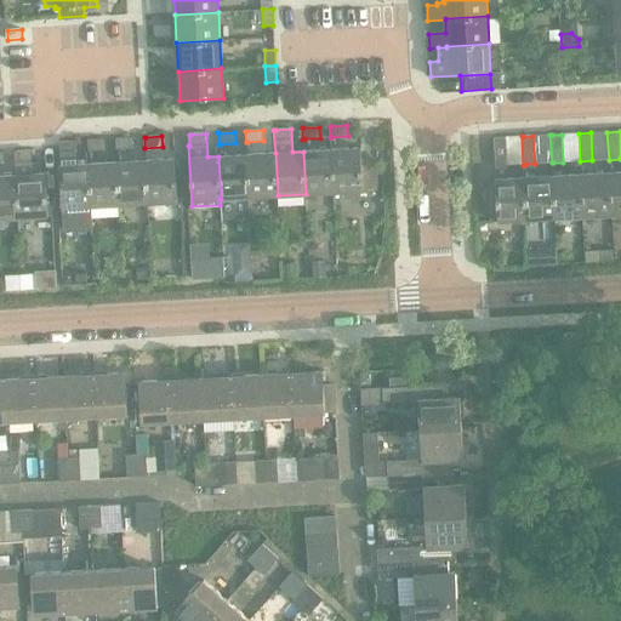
[(495,138),(494,138),(495,166),(497,166),(507,165),(505,137),(495,138)]
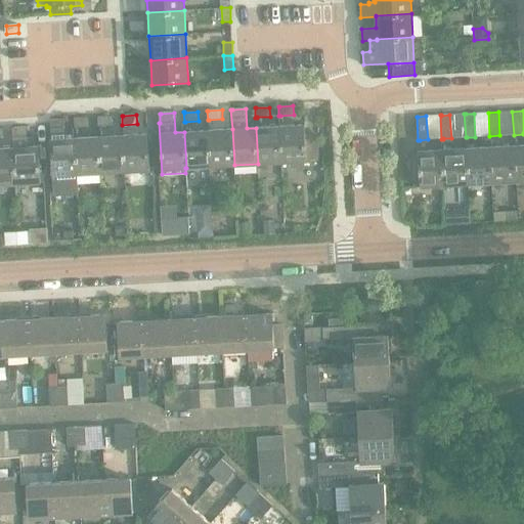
[(99,117),(98,117),(97,117),(98,127),(99,126),(114,125),(113,117),(99,117)]
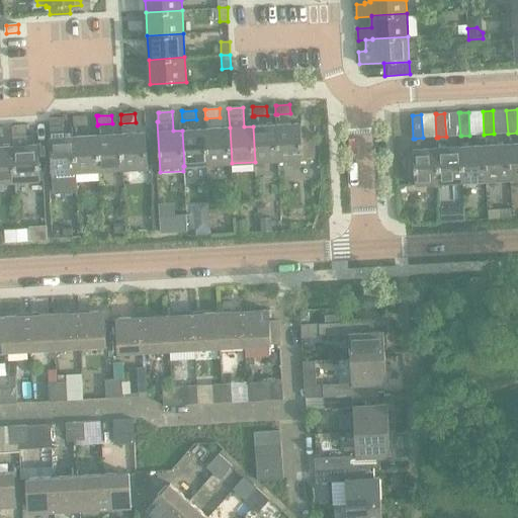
[(75,116),(73,116),(74,126),(75,126),(88,125),(88,116),(75,117),(75,116)]
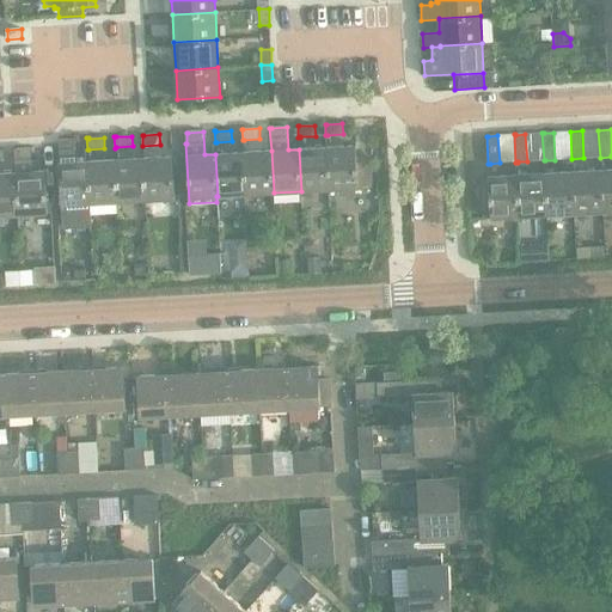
[(90,203),(87,161),(75,161),(74,139),(59,140),(60,163),(59,163),(62,225),(91,222),(90,203)]
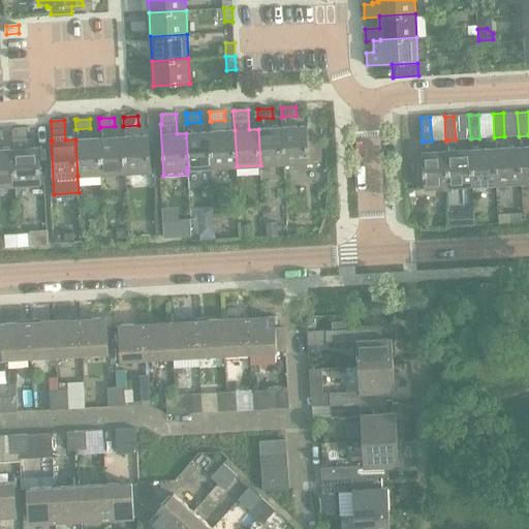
[(307,126),(282,127),(284,164),(309,162),(307,126)]
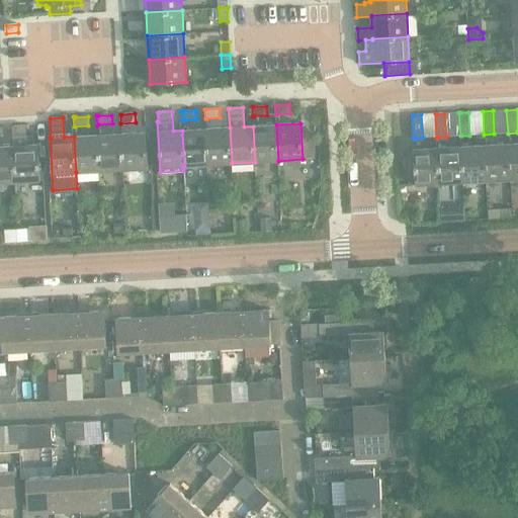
[(276,124),(253,126),(255,162),(278,161),(276,124)]
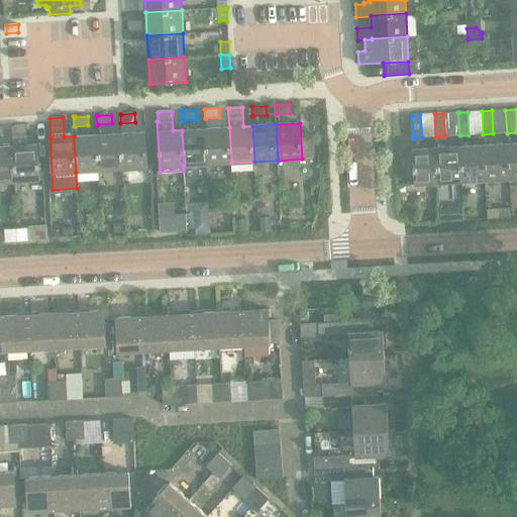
[(12,126),(13,145),(15,182),(40,180),(37,144),(27,144),(26,125),(13,126),(13,125),(12,126)]
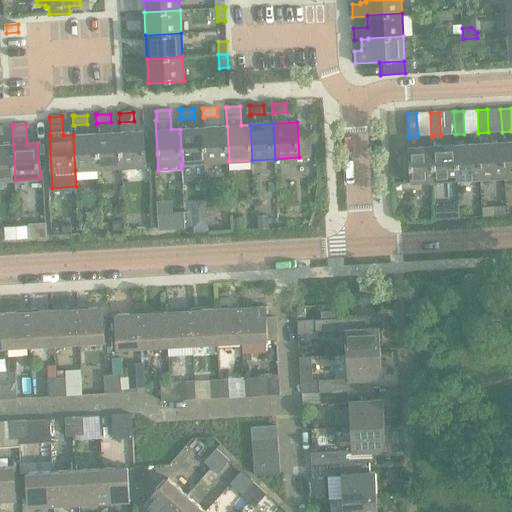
[(227,126),(203,127),(205,163),(229,161),(227,126)]
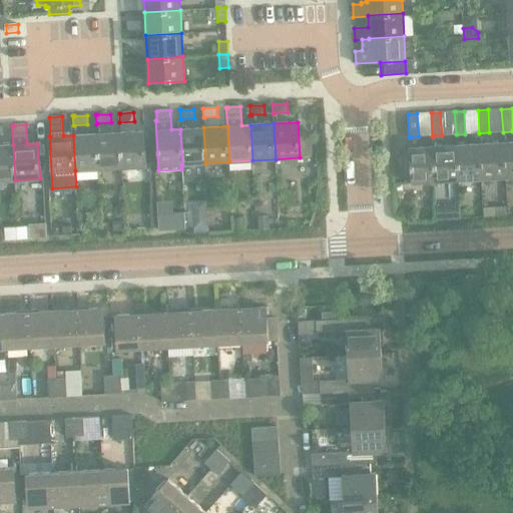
[(203,127),(180,129),(182,164),(205,163),(203,127)]
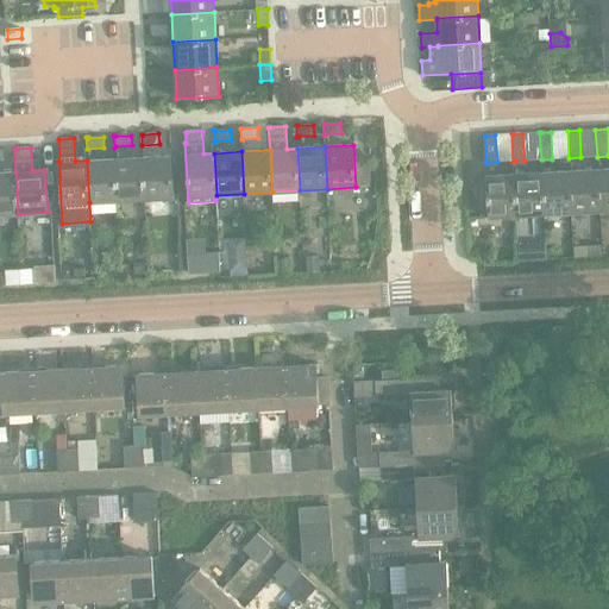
[(171,156),(143,157),(145,200),(174,198),(171,156)]
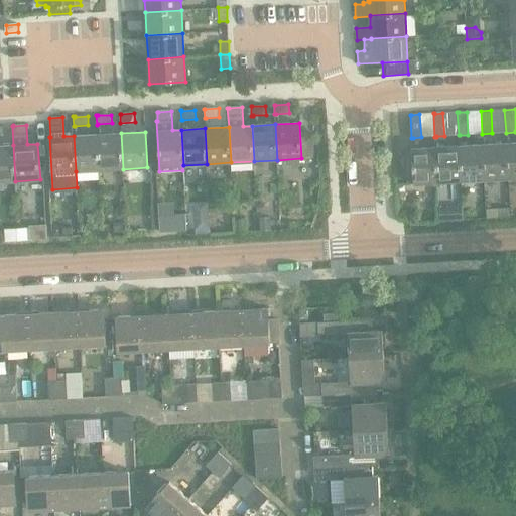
[(121,133),(98,134),(100,170),(123,169),(121,133)]
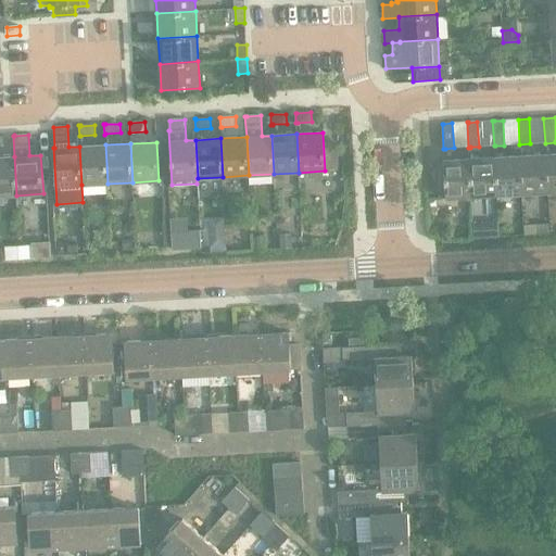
[(79,147),(81,185),(83,197),(106,194),(105,184),(108,184),(105,144),(79,147)]
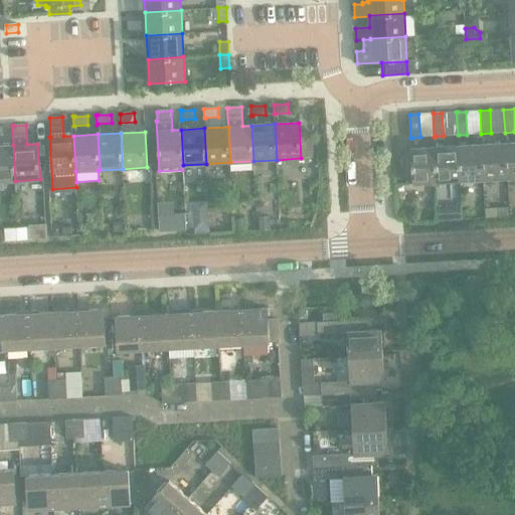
[(514,142),(506,143),(508,179),(514,178),(514,142)]
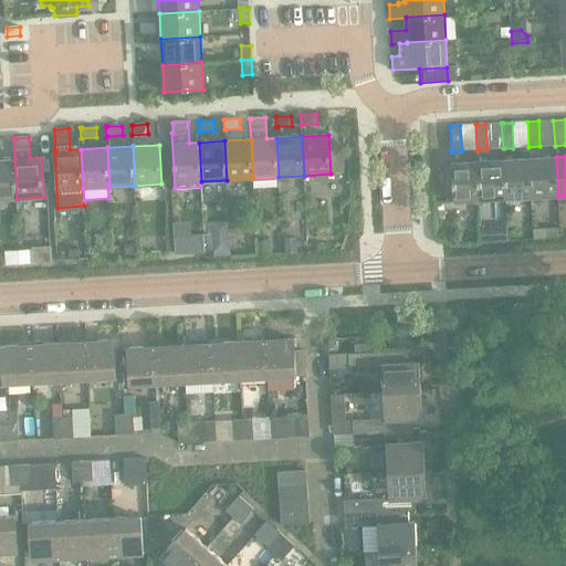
[(556,157),(530,159),(532,198),(558,197),(556,157)]
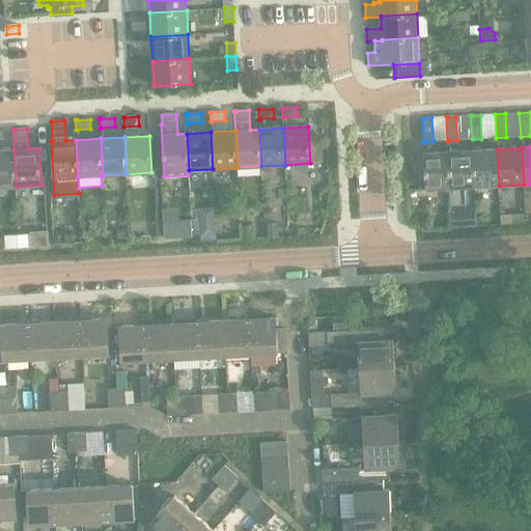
[(14,149),(0,149),(0,187),(16,187),(14,149)]
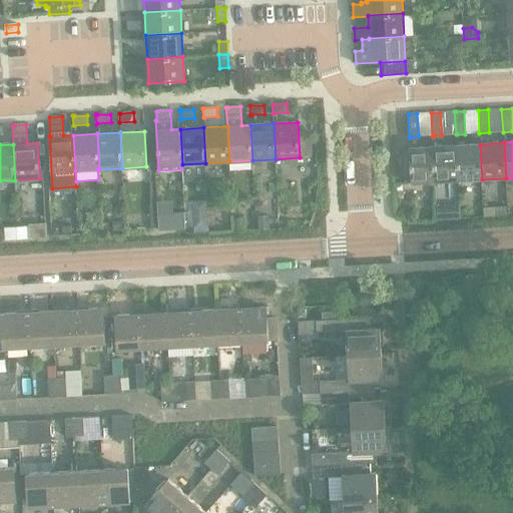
[(480,144),(457,145),(459,180),(482,179),(480,144)]
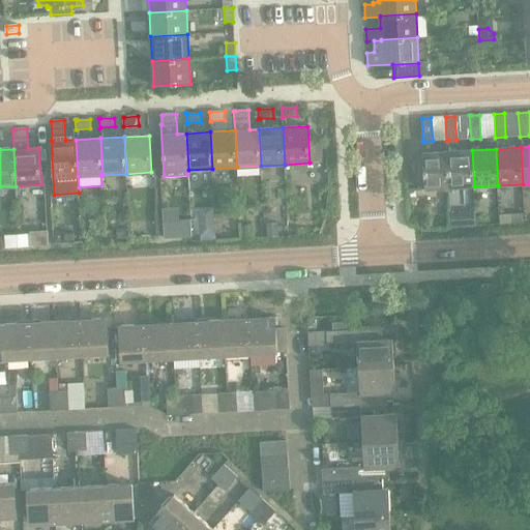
[(472,150),(447,151),(449,188),(474,186),(472,150)]
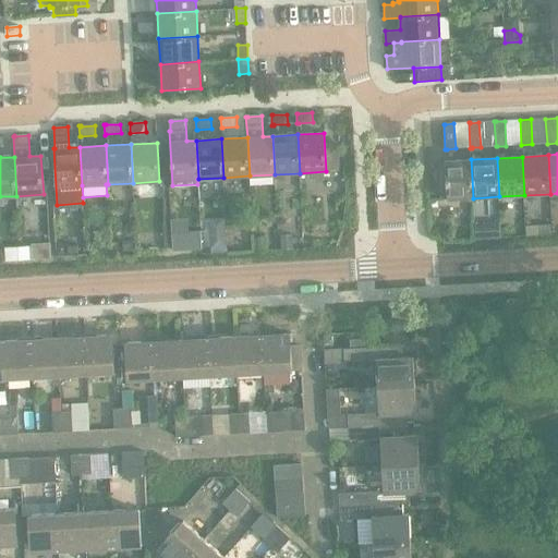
[(473,198),(471,159),(445,161),(447,199),(473,198)]
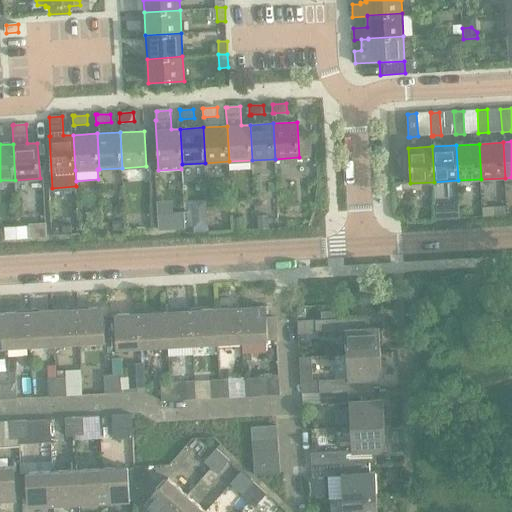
[(505,205),(494,206),(495,215),(506,214),(505,205)]
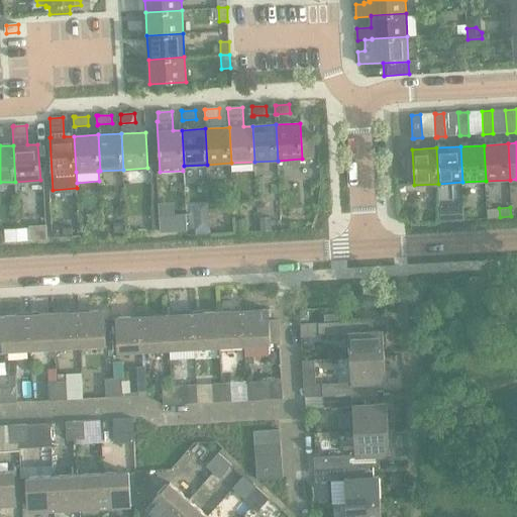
[(183,231),(182,215),(160,216),(160,232),(183,231)]
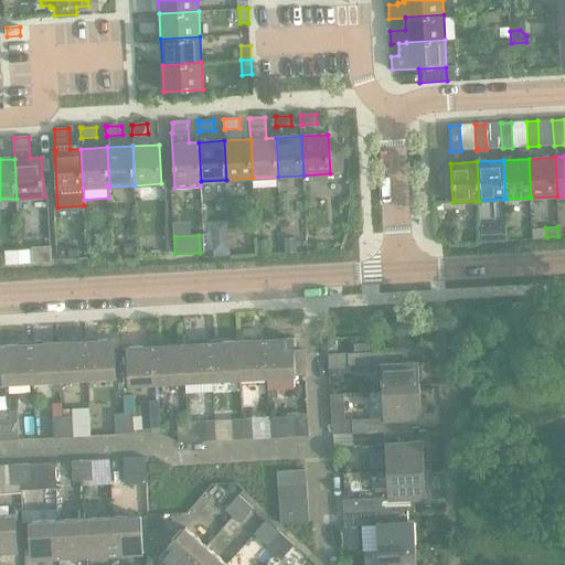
[(228,240),(215,241),(216,257),(230,256),(228,240)]
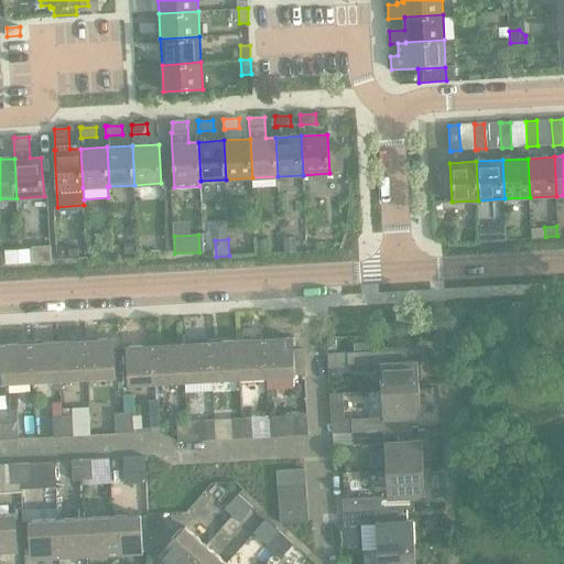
[(295,240),(283,241),(284,251),(296,251),(295,240)]
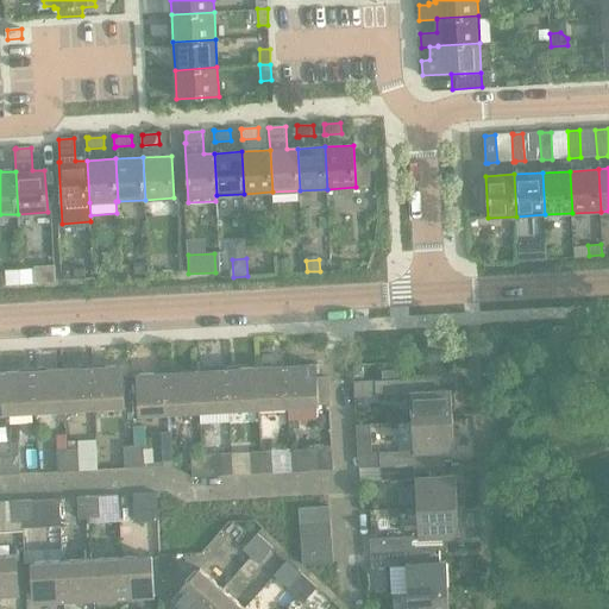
[(68,267),(62,267),(63,278),(74,277),(74,271),(68,267)]
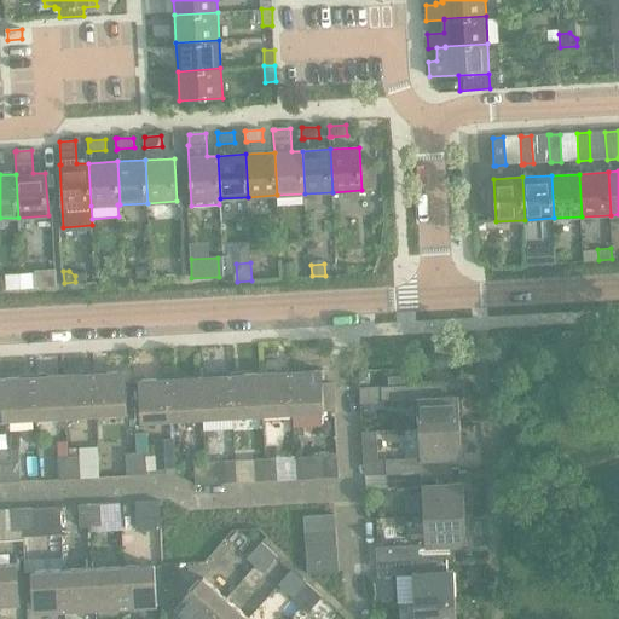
[(35,273),(7,276),(7,289),(22,289),(36,288),(35,273)]
